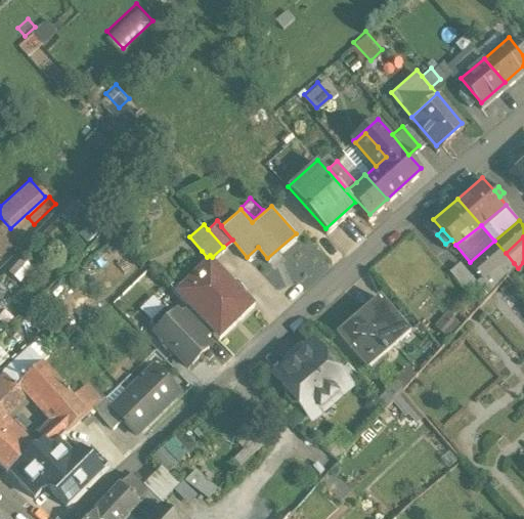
[(494,241),(470,262),(481,274),(506,253),(494,241)]
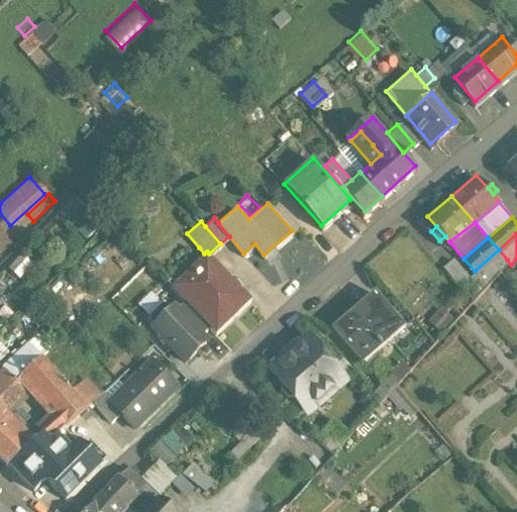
[(207,251),(204,253),(199,247),(167,280),(184,299),(209,324),(216,331),(248,296),(212,259),(209,253),(207,251)]
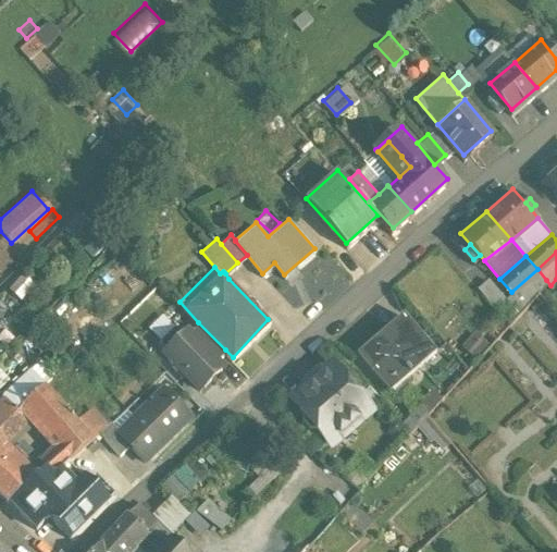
[(537,269),(511,292),(523,305),(546,280),(537,269)]
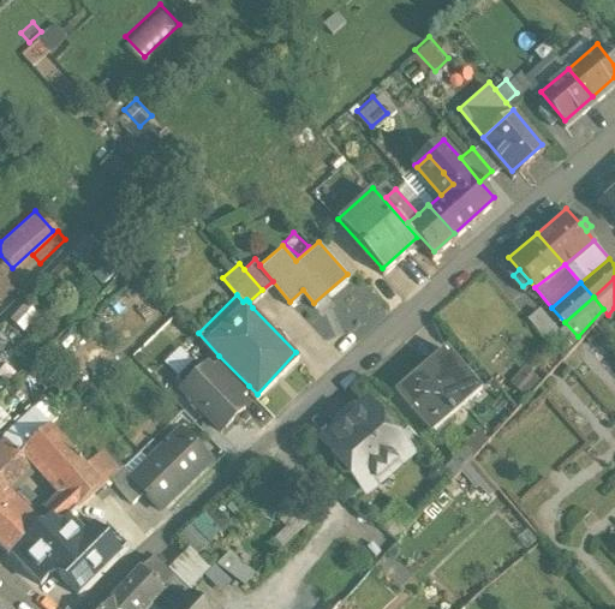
[(563,332),(539,304),(527,315),(551,341),(563,332)]
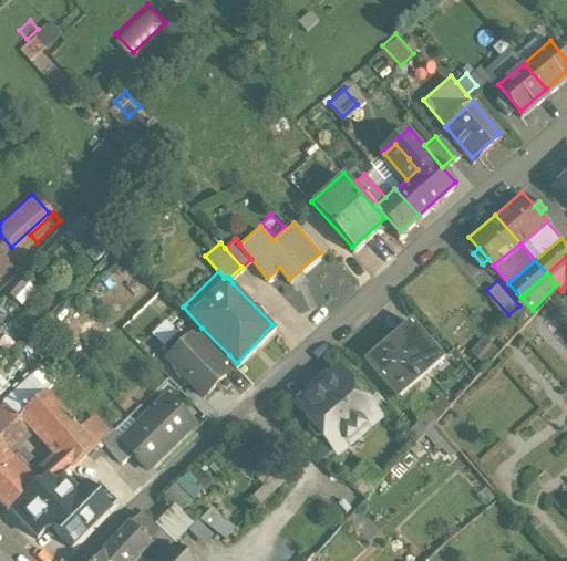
[(410,315),(363,355),(397,395),(443,354),(410,315)]
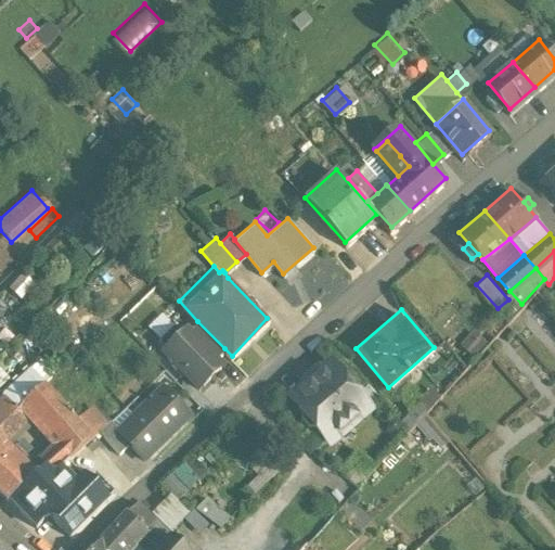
[(176,321),(158,337),(167,346),(183,330),(176,321)]
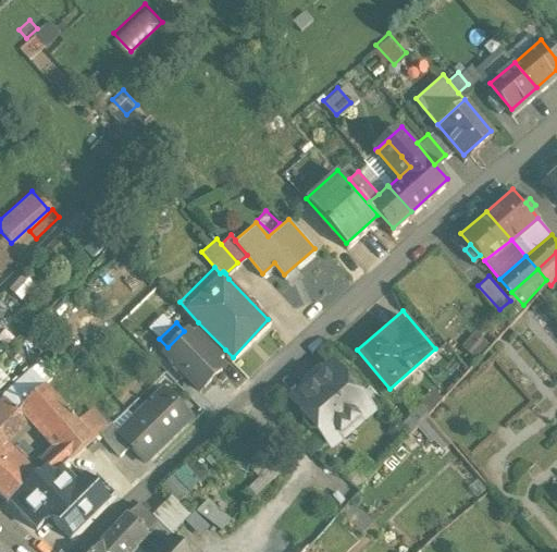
[(198,322),(189,331),(217,359),(225,350),(198,322)]
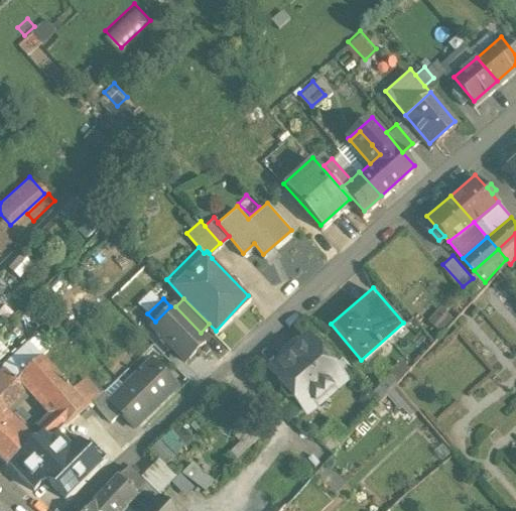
[(175,306),(173,304),(170,306),(155,322),(153,323),(161,331),(160,332),(184,357),(205,338),(201,333),(175,306)]
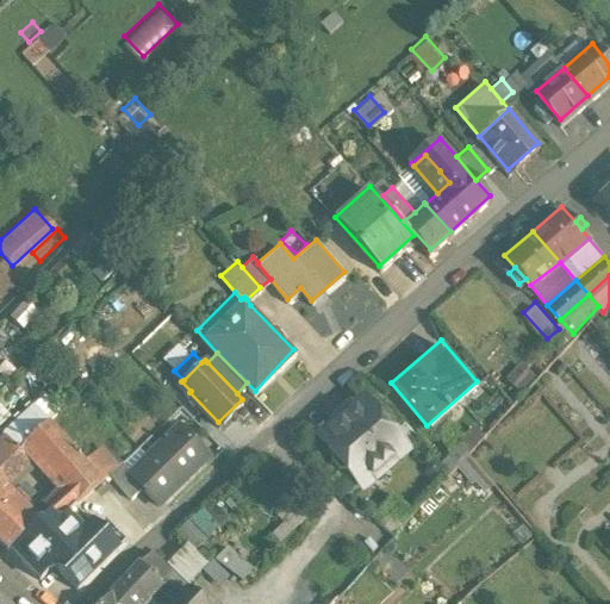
[(517,366),(508,375),(518,385),(528,375),(517,366)]
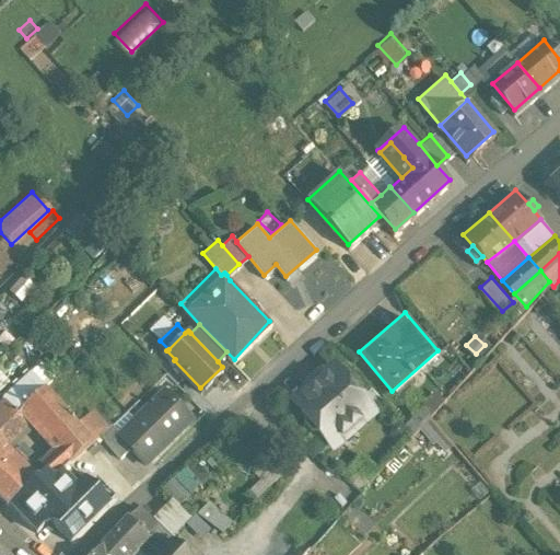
[(485,345),(476,354),(479,358),(493,344),(489,339),(485,345)]
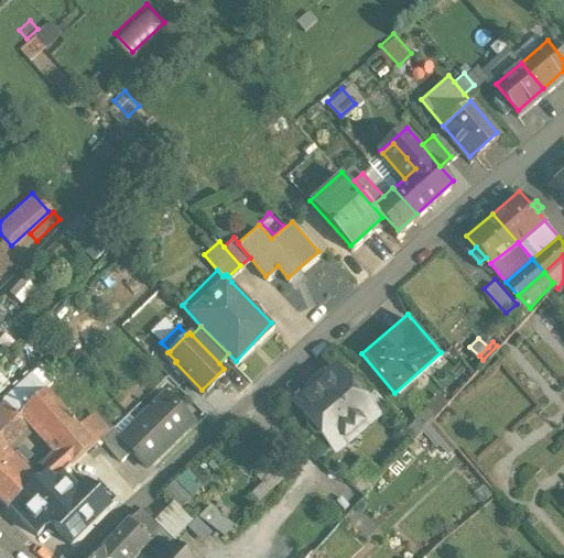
[(321,433),(334,447),(375,412),(336,368),(315,385),(313,383),(293,400),(304,413),(304,423),(311,430),(321,433)]
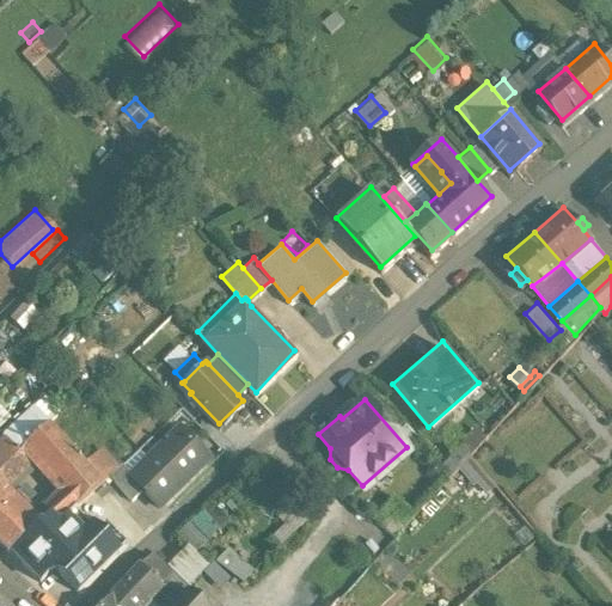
[(50,472),(74,452),(48,421),(23,442),(31,451),(50,472)]
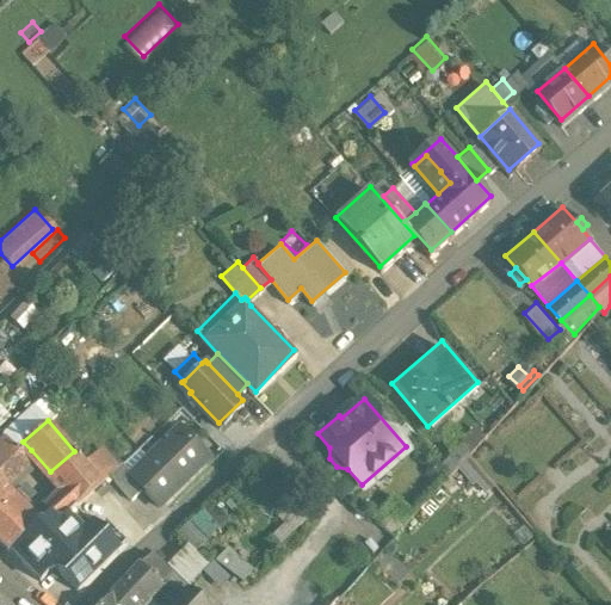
[(131,470),(129,471),(142,486),(159,502),(208,454),(179,424),(131,470)]
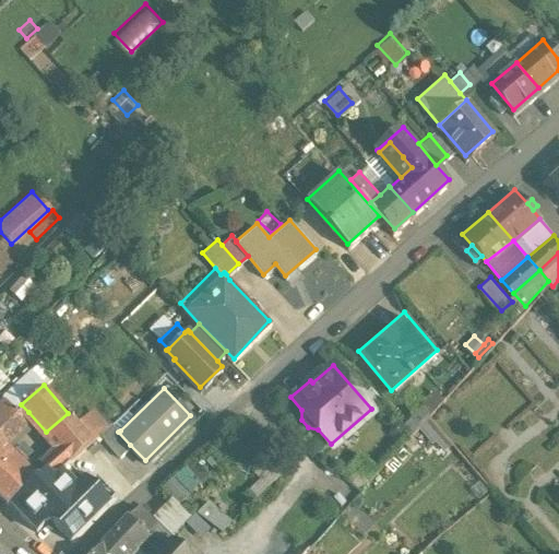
[(21,404),(16,409),(23,416),(28,412),(21,404)]
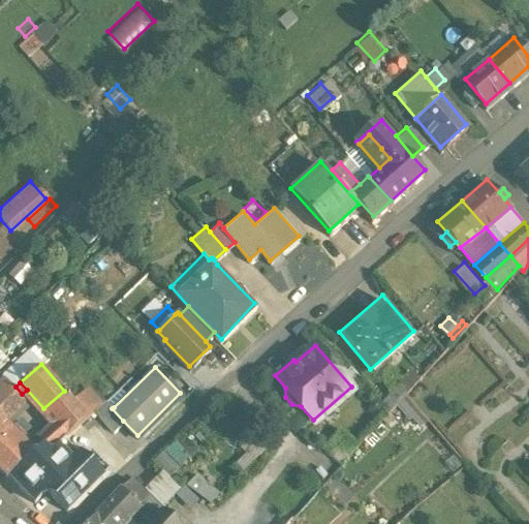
[(0,401),(0,422),(1,424),(4,420),(9,424),(31,401),(22,394),(16,387),(0,401)]
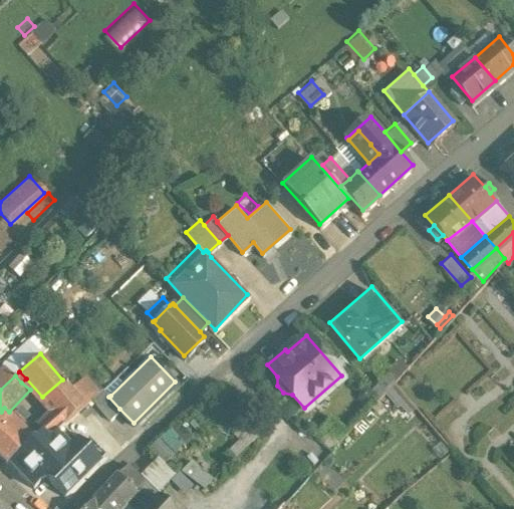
[(96,392),(84,376),(70,389),(83,404),(91,397),(96,392)]
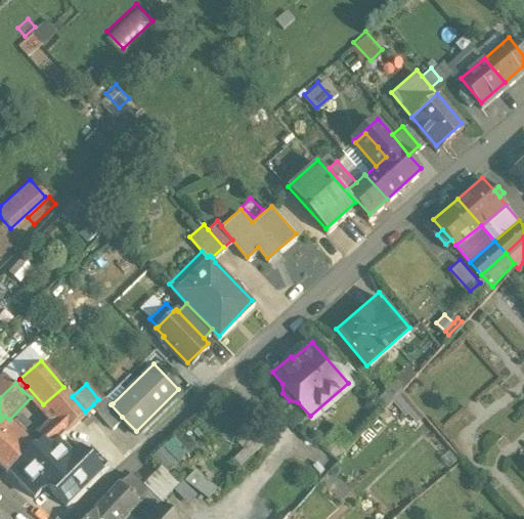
[(72,396),(63,387),(43,404),(52,415),(36,430),(42,437),(49,444),(63,431),(85,412),(72,396)]
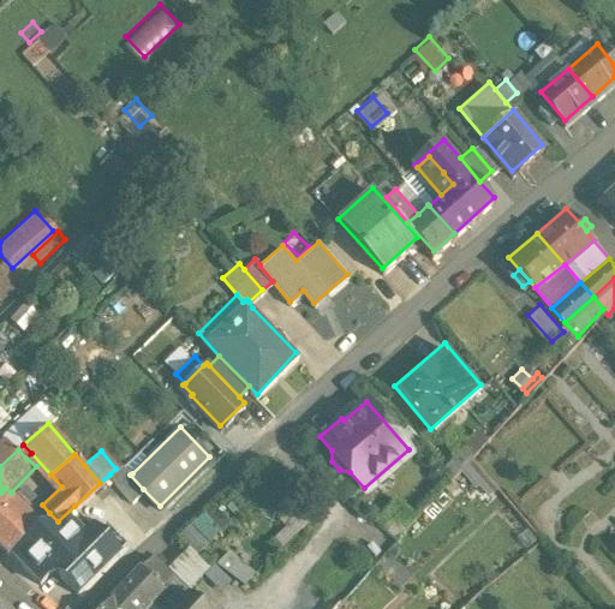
[(478,478),(487,469),(471,454),(463,463),(478,478)]
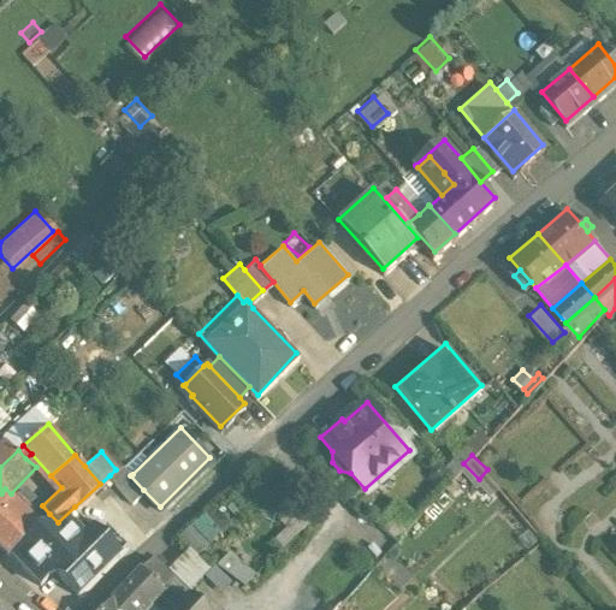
[(132,474),(123,463),(116,469),(110,475),(132,501),(143,490),(130,475),(132,474)]
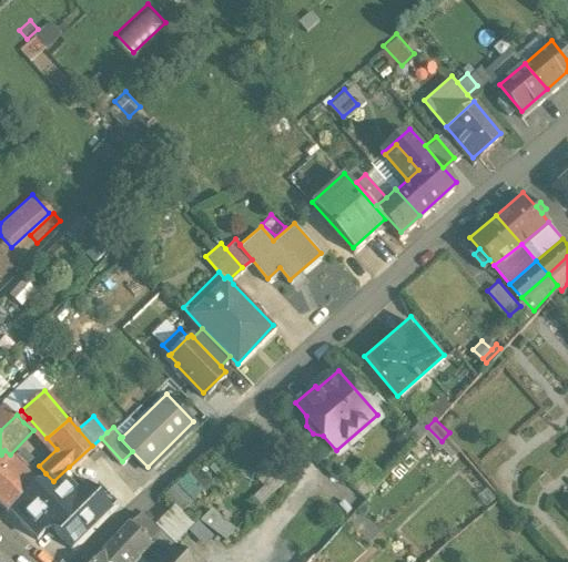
[(0,452),(0,504),(6,511),(8,509),(39,479),(10,455),(4,450),(1,455),(0,452)]
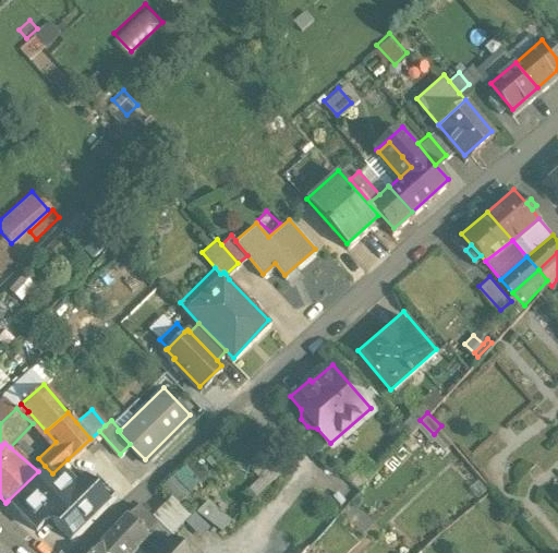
[(38,471),(8,501),(35,528),(48,515),(68,535),(112,491),(95,472),(87,480),(68,459),(52,473),(45,466),(38,471)]
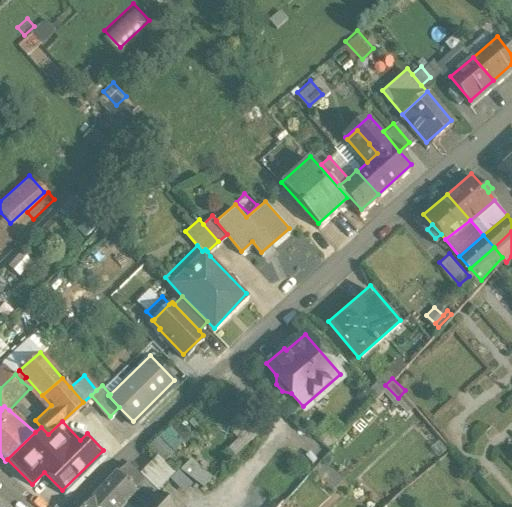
[(152,440),(165,455),(183,438),(170,423),(152,440)]
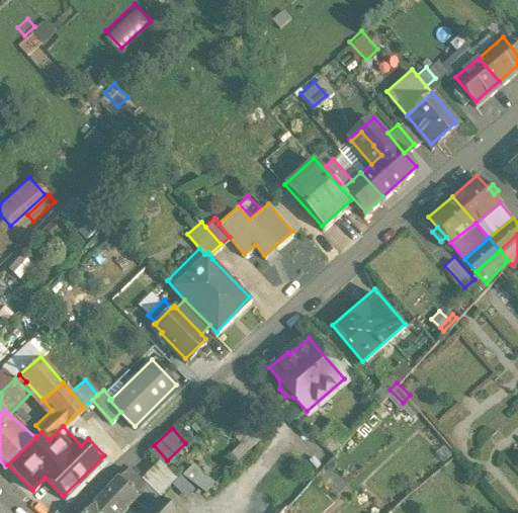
[(211,482),(192,463),(184,472),(203,491),(211,482)]
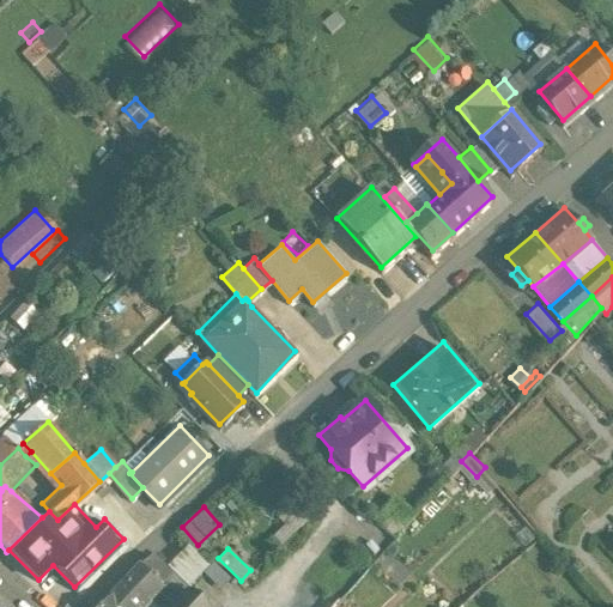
[(169,569),(151,553),(141,562),(161,578),(169,569)]
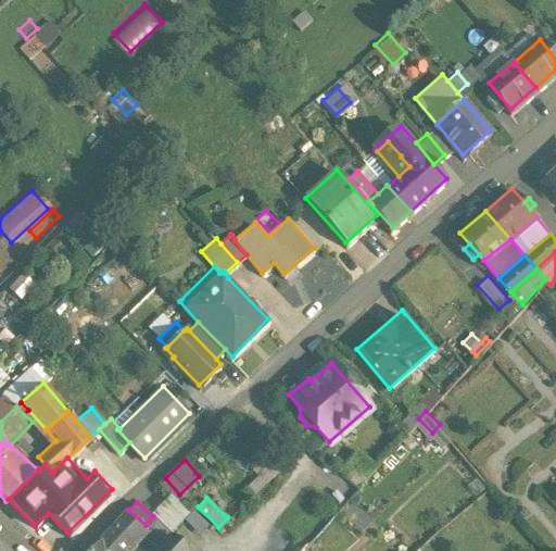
[(146,525),(128,510),(114,525),(131,540),(146,525)]
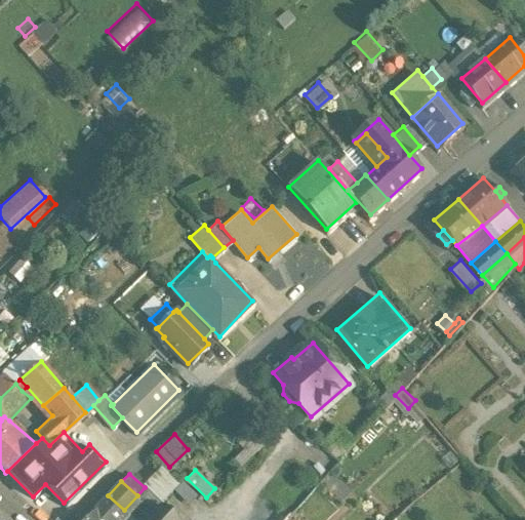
[(159,486),(153,493),(161,502),(167,494),(159,486)]
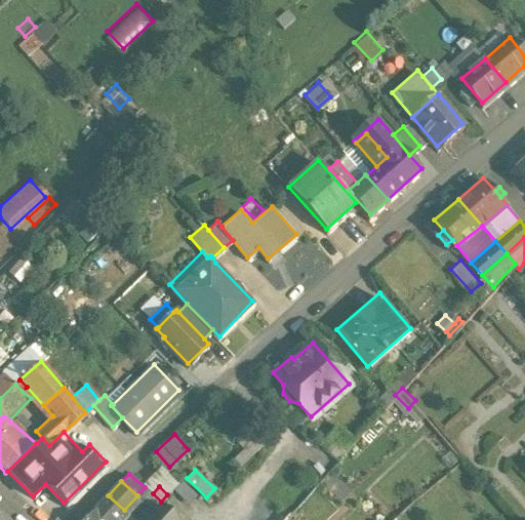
[(115,519),(124,510),(108,495),(95,509),(109,519),(115,519)]
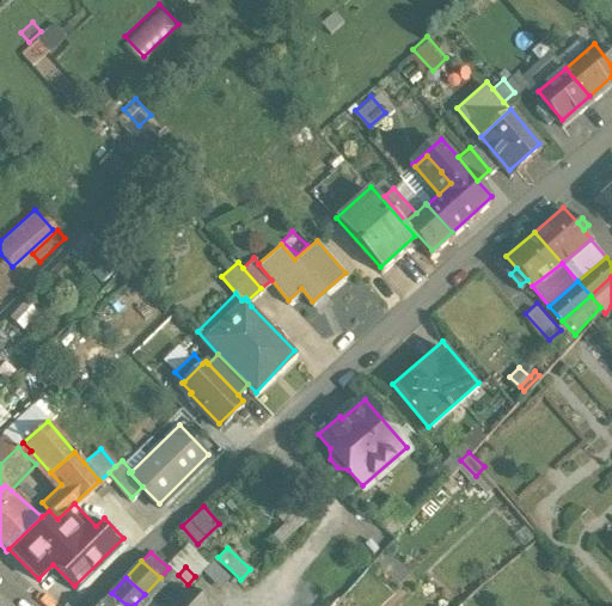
[(209,605),(188,585),(165,605),(209,605)]
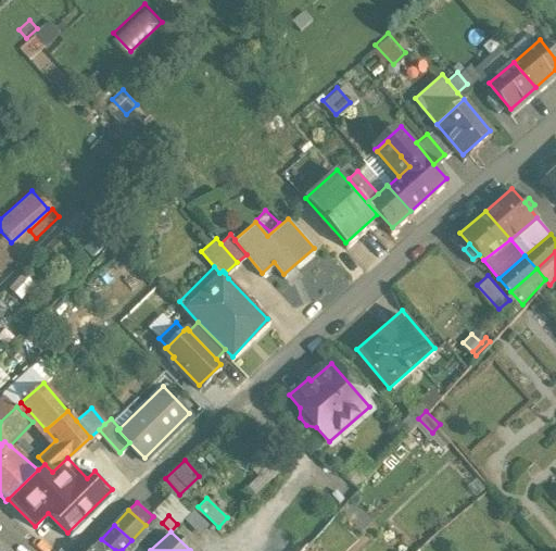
[(115,550),(101,539),(88,550),(115,550)]
